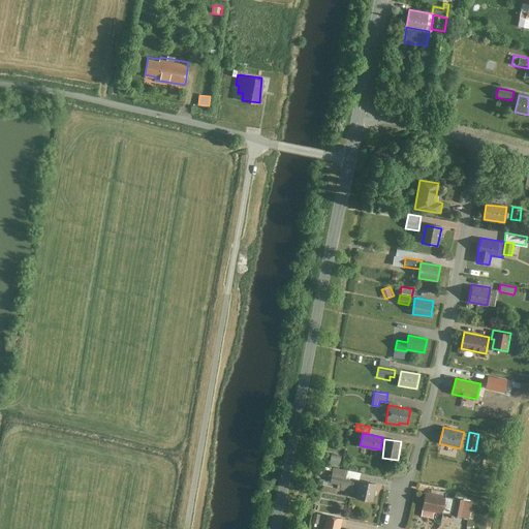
[(331,455),(330,463),(340,464),(341,456),(331,455)]
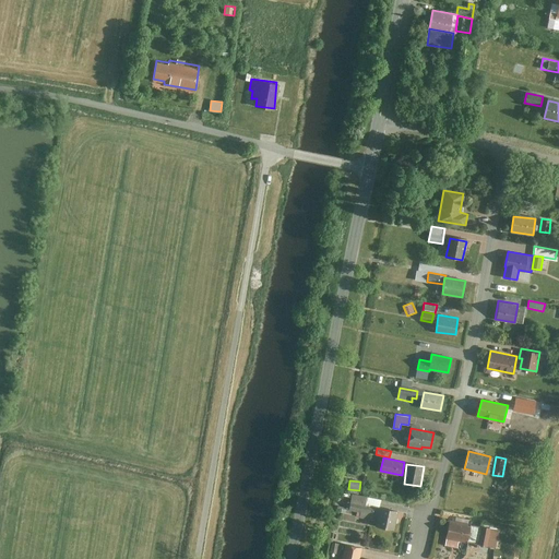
[(352,494),(351,501),(379,507),(380,498),(352,494)]
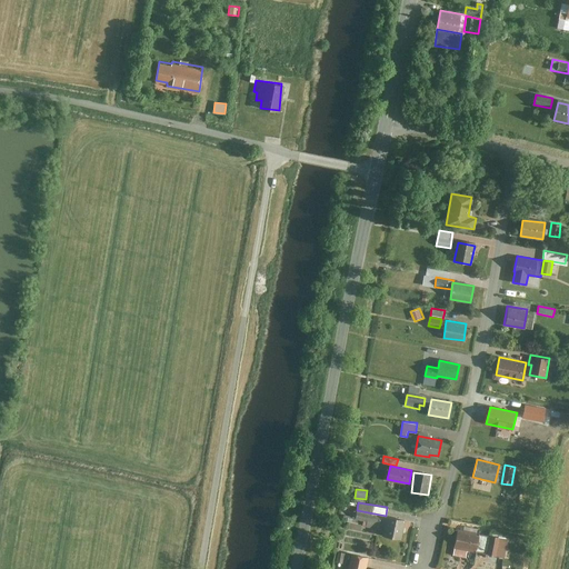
[(380,517),(356,513),(355,519),(367,521),(367,527),(379,529),(380,517)]
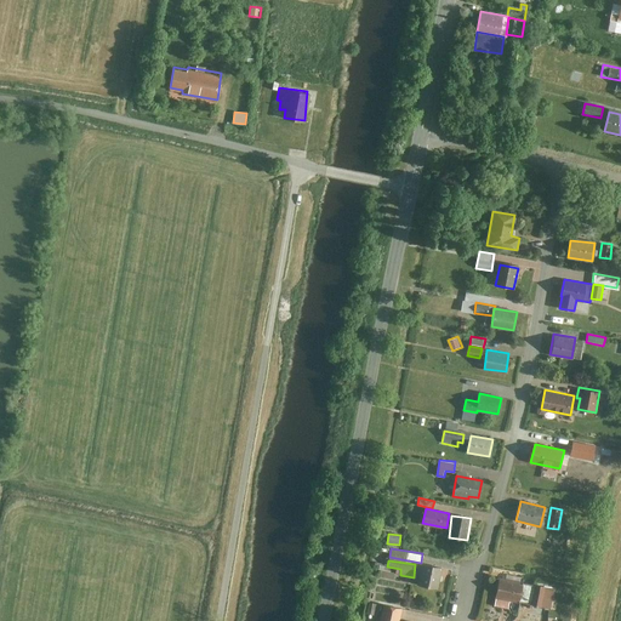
[(420,564),(416,584),(437,588),(442,568),(420,564)]
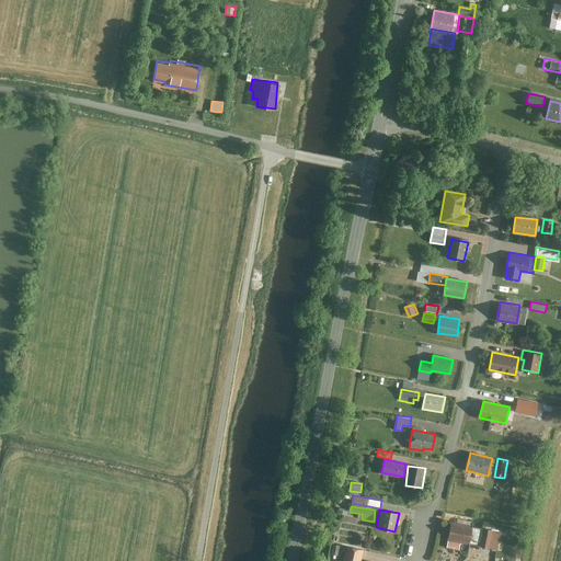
[(451,522),(446,546),(459,549),(460,541),(468,544),(471,527),(469,527),(470,522),(458,519),(457,523),(451,522)]
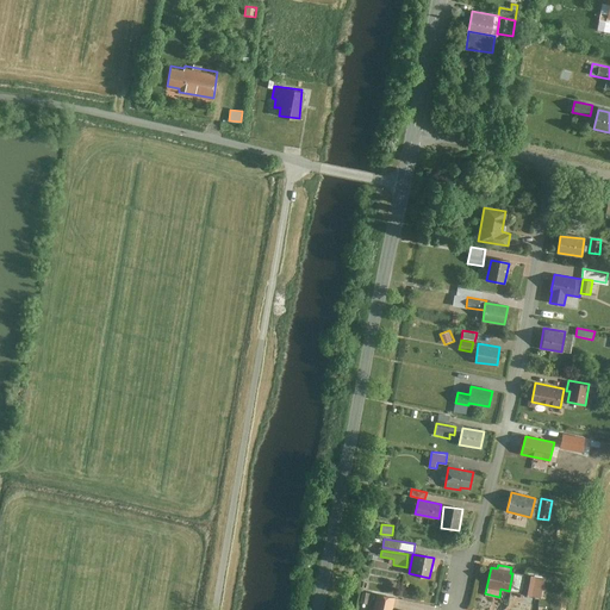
[(527,572),(522,592),(530,593),(535,573),(527,572)]
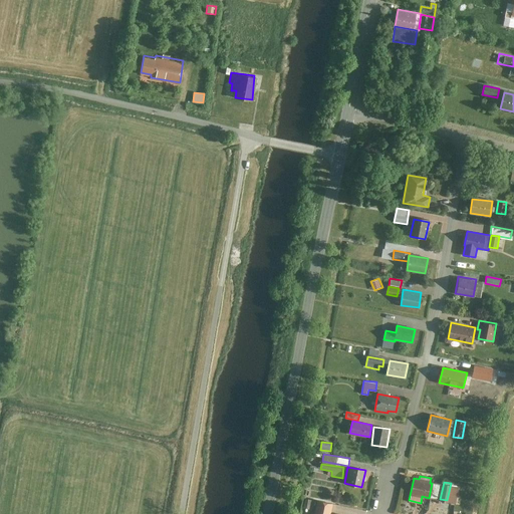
[(305,498),(303,507),(312,509),(314,500),(305,498)]
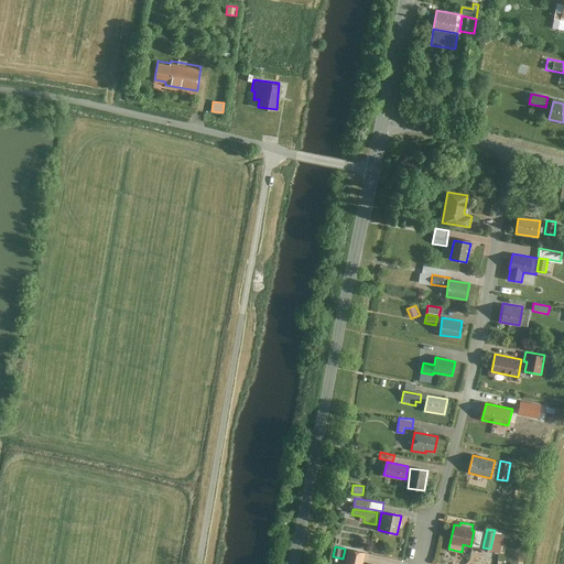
[(343,563),(362,563),(365,554),(346,551),(343,563)]
